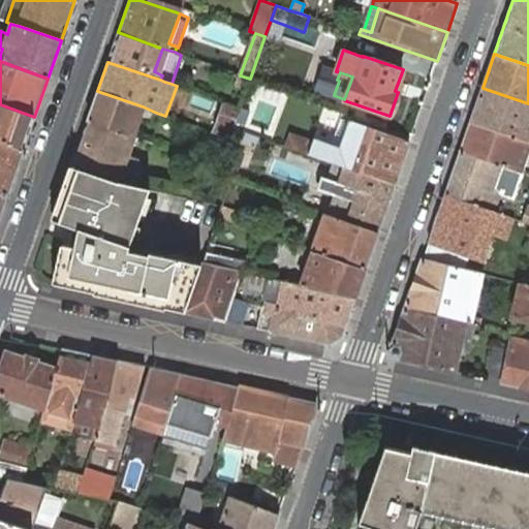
[(240,107),(249,81),(250,79),(240,75),(229,104),(240,107)]
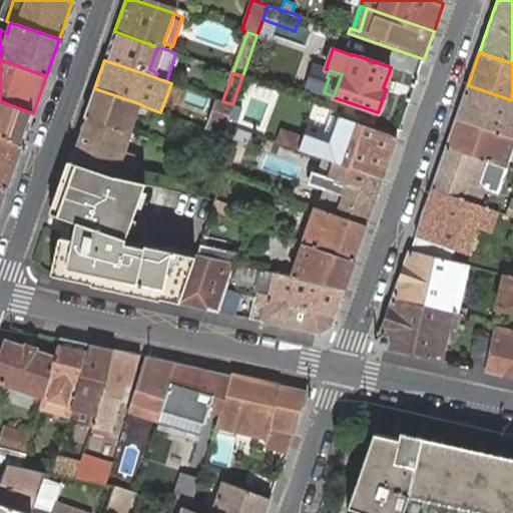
[(512,137),(512,124),(511,123),(512,117),(512,100),(468,85),(456,117),(512,137)]
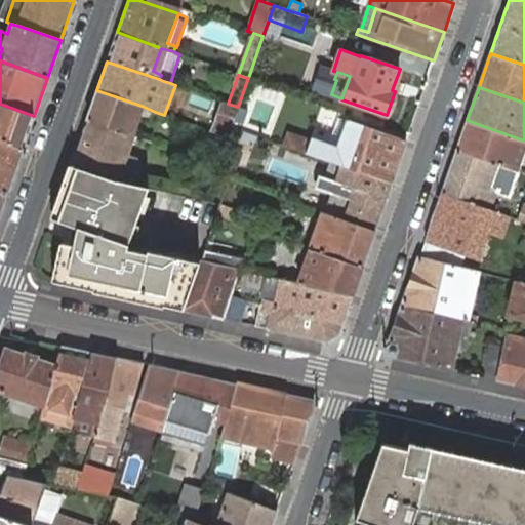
[(96,90),(86,120),(131,134),(137,118),(149,123),(153,111),(142,106),(96,90)]
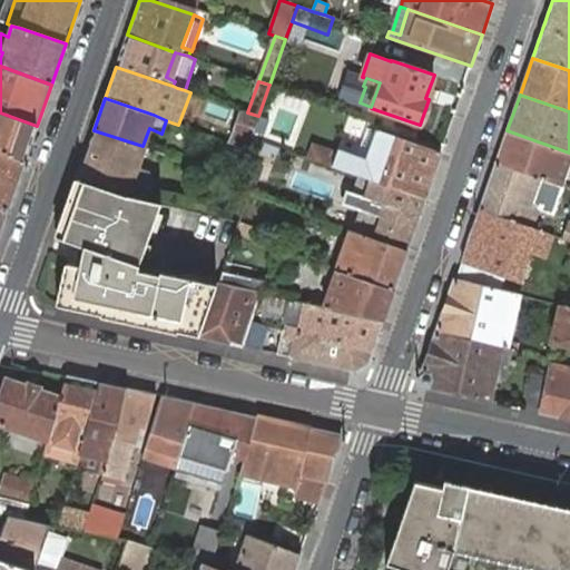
[(251,137),(258,116),(247,112),(242,110),(234,135),(251,139),(251,137)]
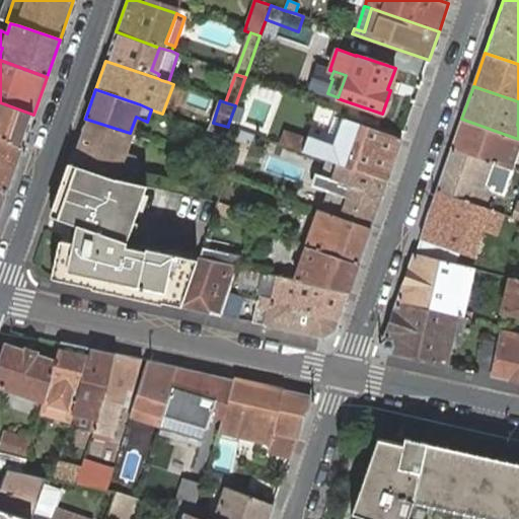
[(0,138),(22,146),(33,115),(0,102),(0,138)]
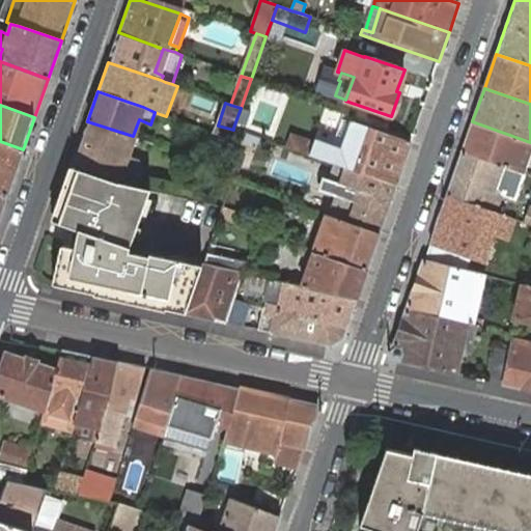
[(395,185),(411,141),(362,124),(351,120),(341,118),(333,143),(315,138),(314,142),(292,134),(288,147),(333,162),(346,167),(395,185)]
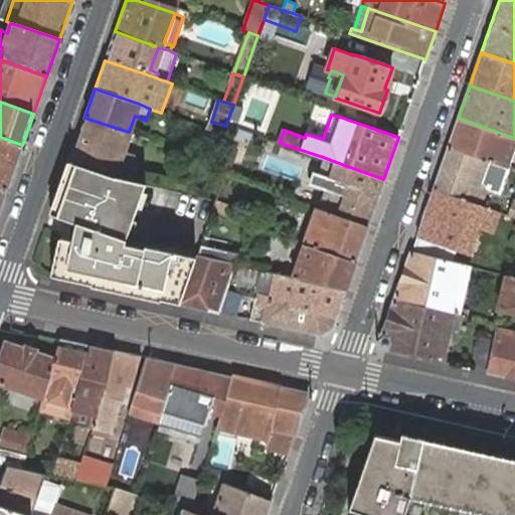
[(128,138),(130,133),(129,132),(84,118),(69,162),(115,177),(118,169),(128,138)]
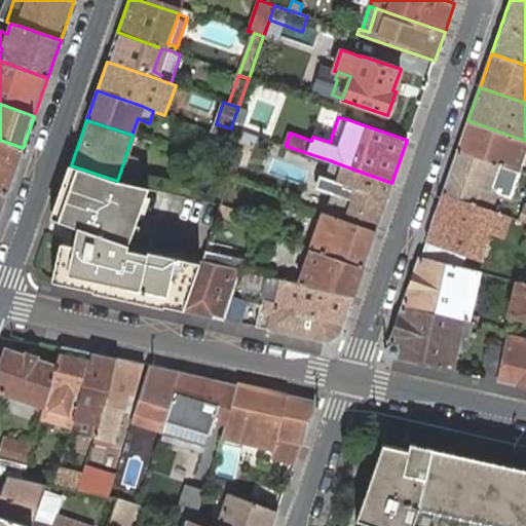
[(457,150),(519,171),(525,149),(525,141),(467,120),(457,150)]
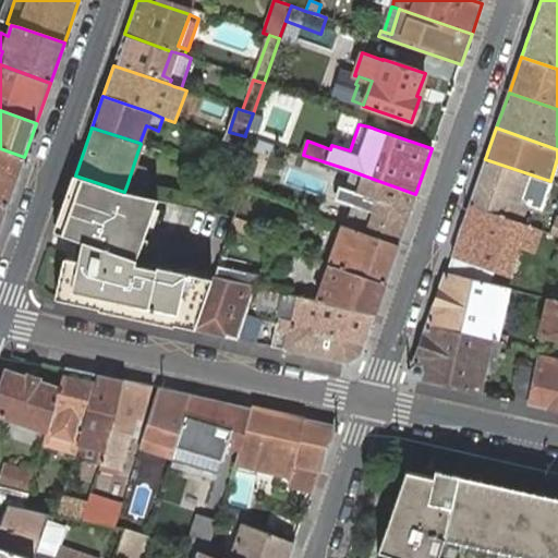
[(138,149),(128,183),(136,185),(147,153),(138,149)]
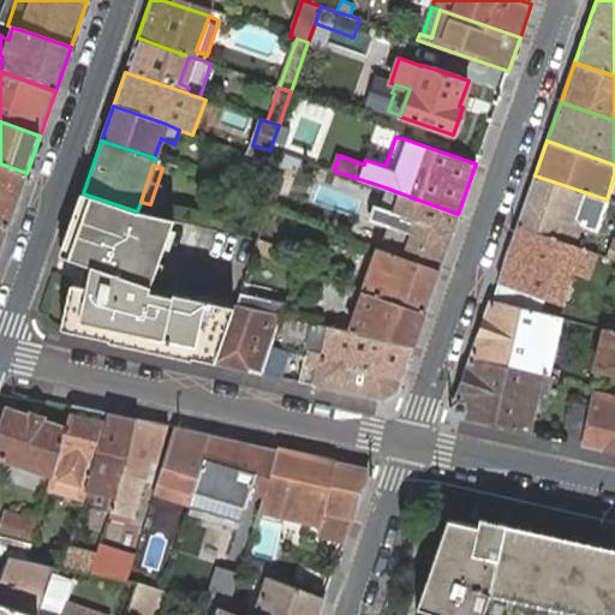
[(596,232),(607,199),(535,175),(517,227),(572,246),(580,249),(581,249),(584,242),(574,238),(579,226),(596,232)]
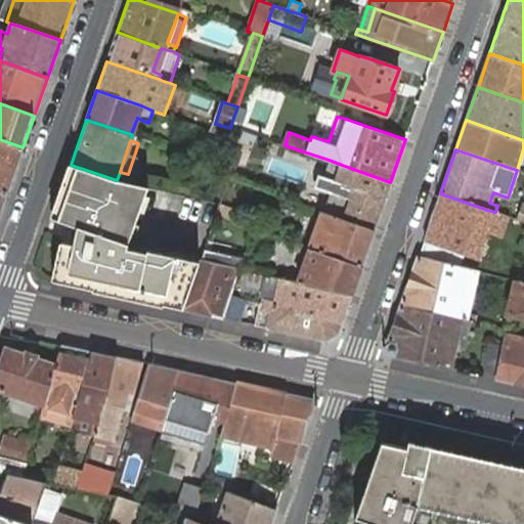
[(374,229),(390,182),(342,165),(329,160),(318,189),(330,193),(322,212),(374,229)]
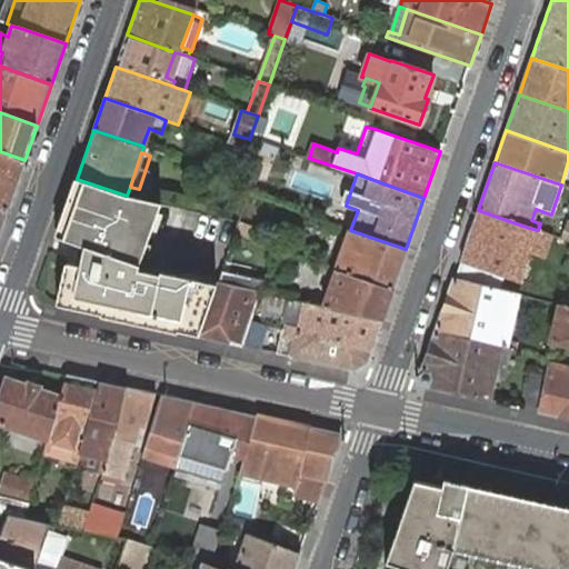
[(137,270),(160,203),(127,196),(77,179),(56,237),(85,247),(77,267),(88,270),(75,309),(198,336),(216,287),(159,275),(158,278),(137,270)]
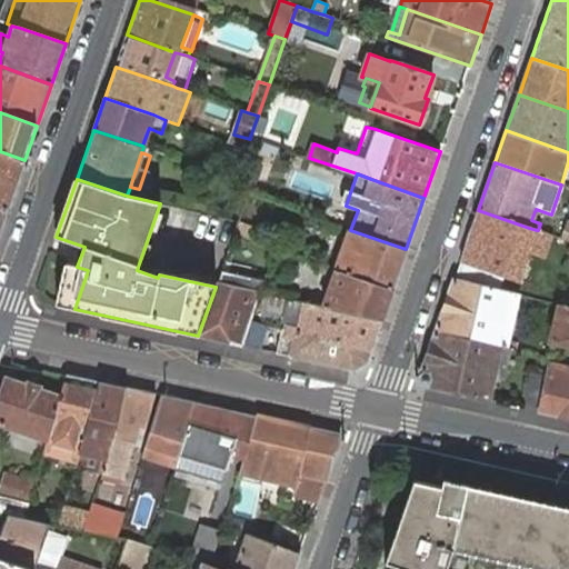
[(545,231),(538,230),(537,230),(529,228),(478,210),(455,278),(488,287),(492,271),(519,280),(526,283),(529,277),(521,273),(535,238),(541,241),(545,231)]
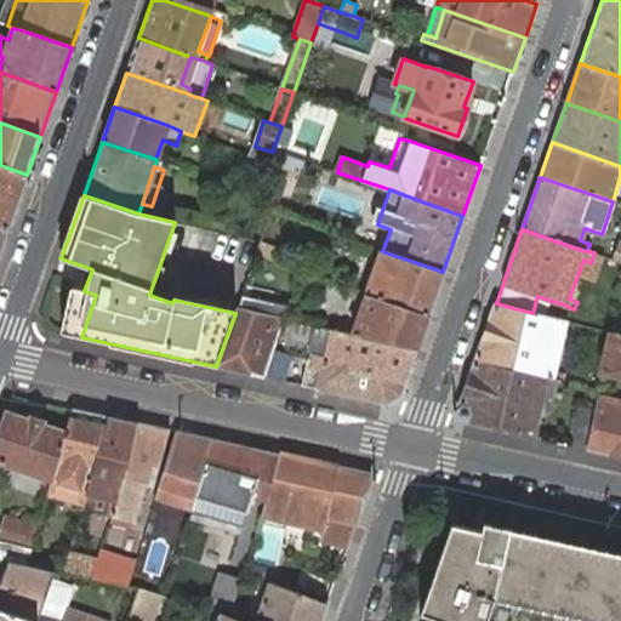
[(256,255),(277,261),(279,251),(260,244),(256,255)]
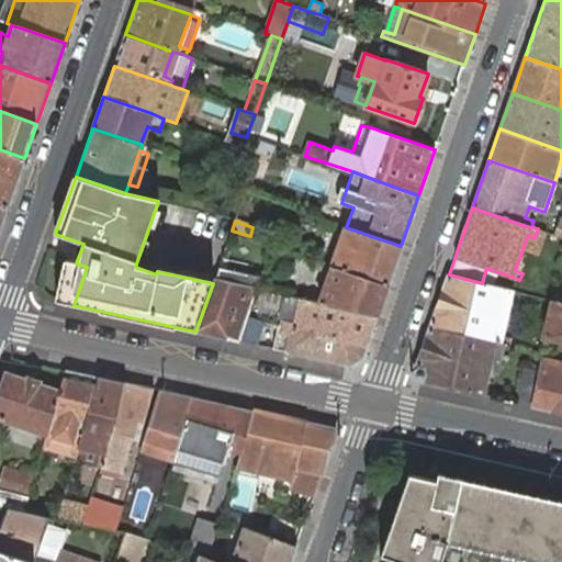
[(388,284),(401,246),(346,227),(333,266),(388,284)]
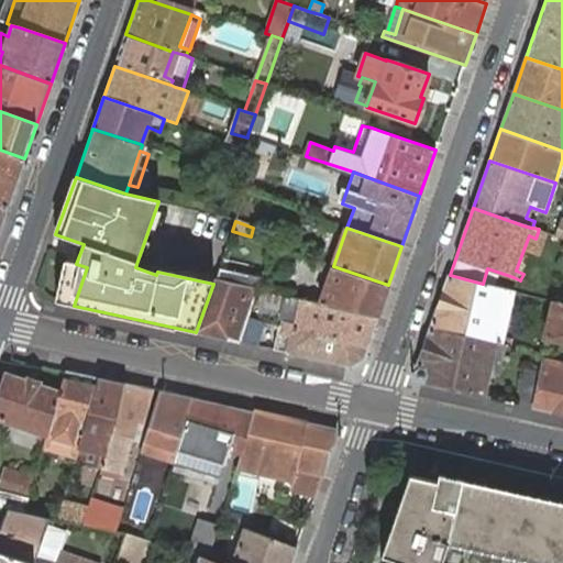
[(516,271),(523,274),(536,239),(529,235),(516,271)]
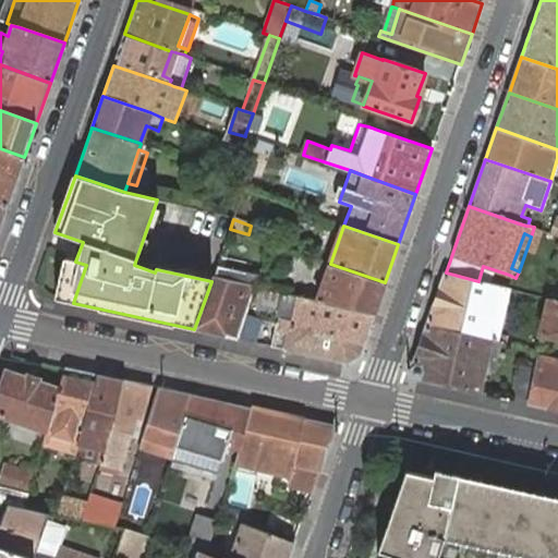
[(374,314),(385,282),(330,264),(313,257),(312,265),(328,270),(317,301),(374,314)]
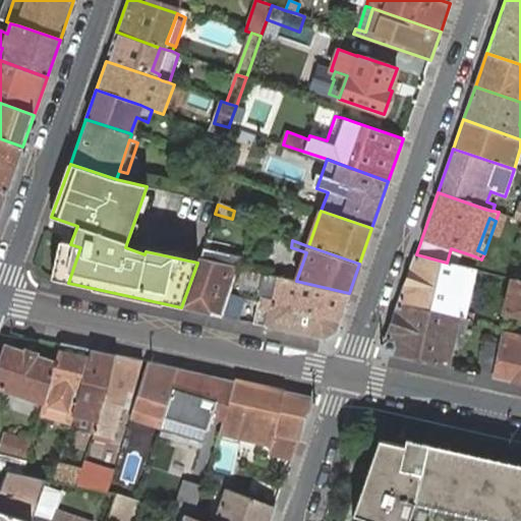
[(57,280),(68,283),(80,247),(70,244),(57,280)]
